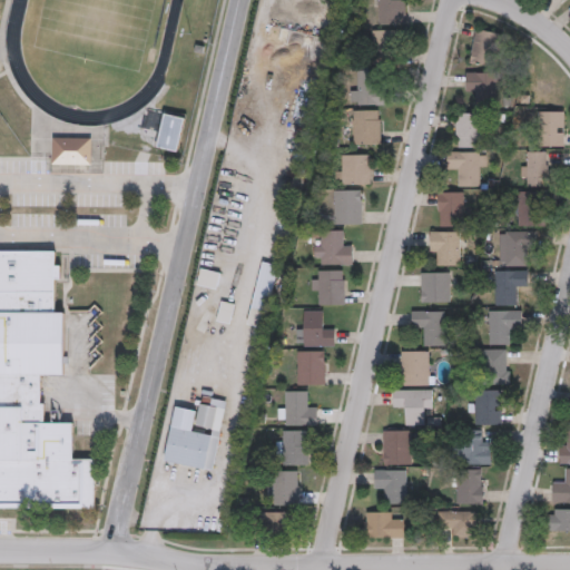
[(379,0),(405,0),(405,23),(379,23),(379,0)]
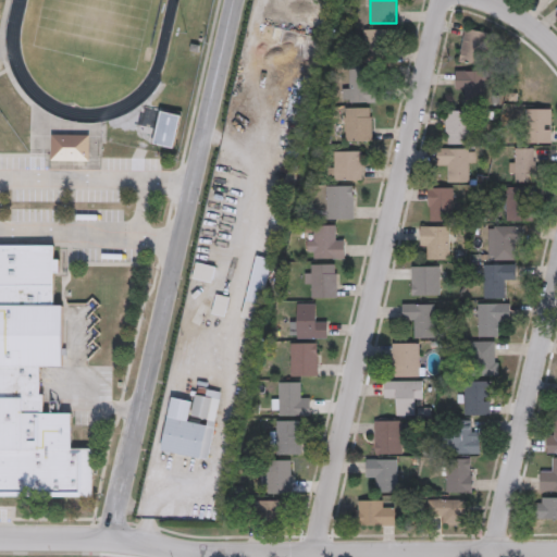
[(490,34),(482,65),(458,60),(466,28),(490,34)]
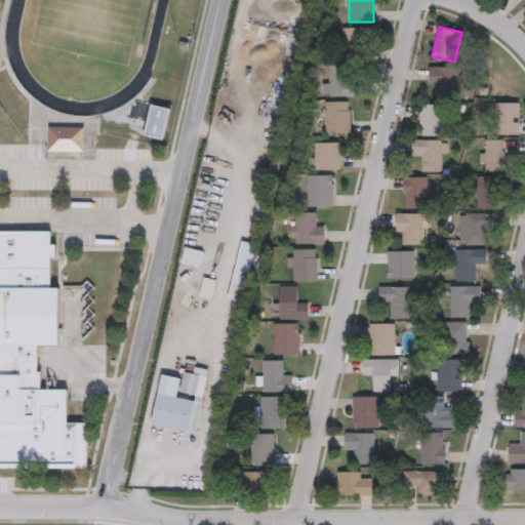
[(342,28),(365,28),(365,56),(342,56),(342,28)]
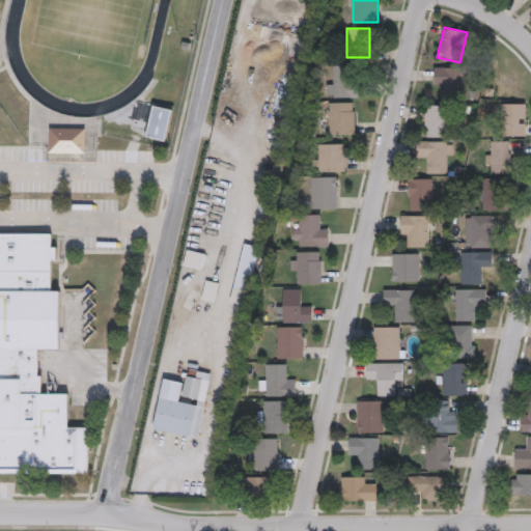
[(327,96),(327,78),(333,78),(333,65),(359,65),(359,96),(327,96)]
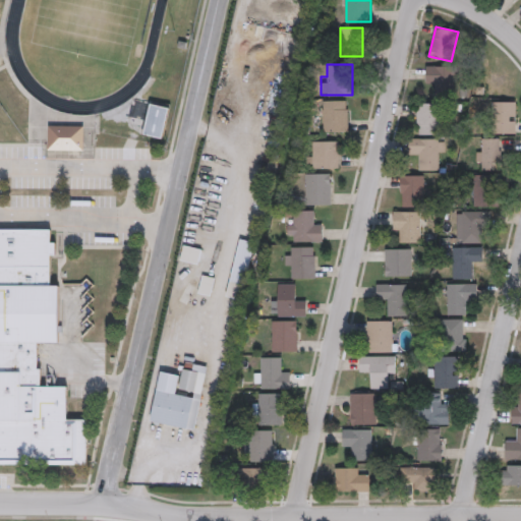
[(436,97),(435,85),(425,85),(425,66),(455,66),(455,97),(436,97)]
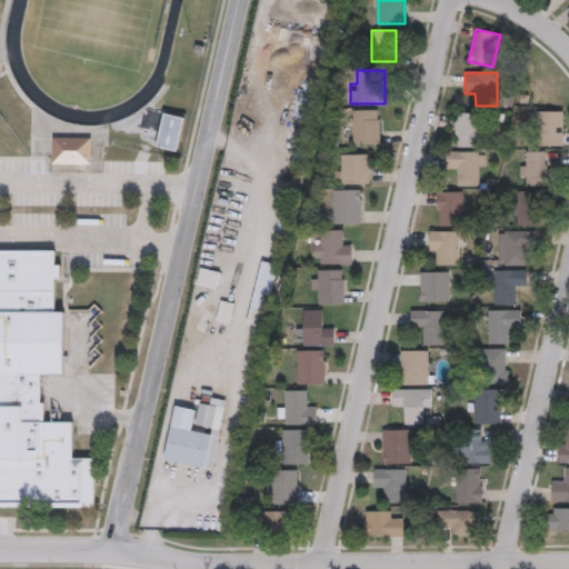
[(352,145),(352,110),(380,110),(380,145),(352,145)]
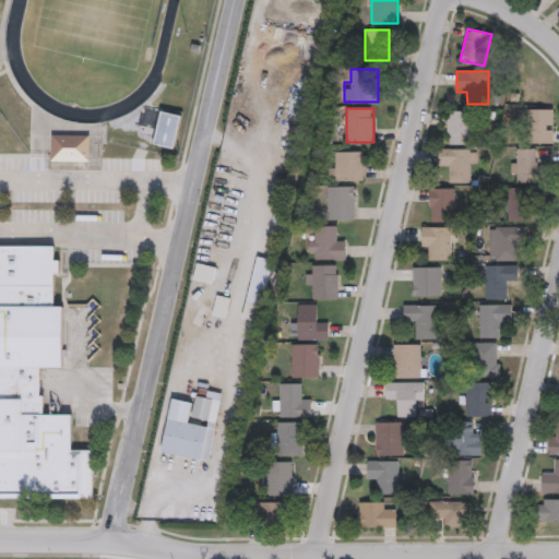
[(554,143),(530,143),(530,109),(554,109),(554,143)]
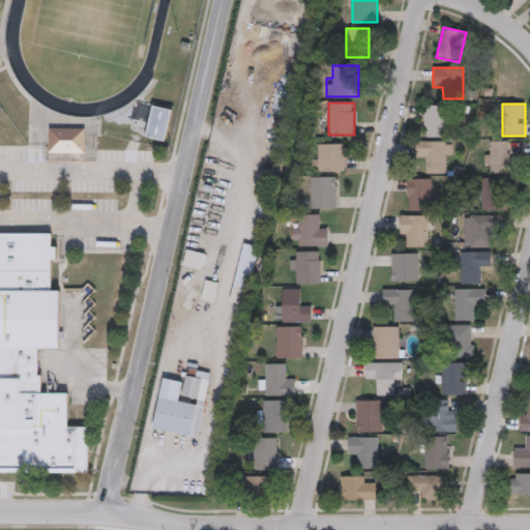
[(448,105),(448,138),(422,138),(422,105),(448,105)]
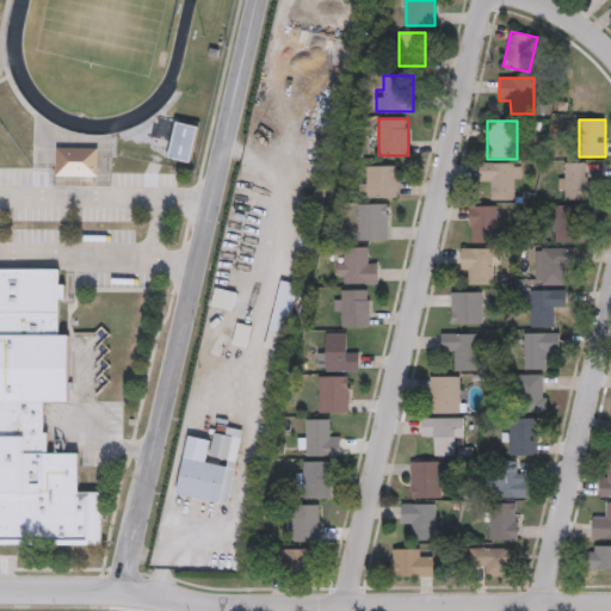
[(168,159),(190,164),(198,127),(177,122),(168,159)]
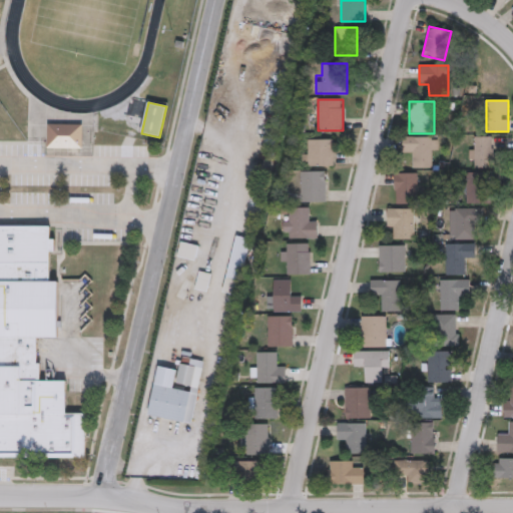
[(83,124),(47,124),(47,148),(82,149),(83,124)]
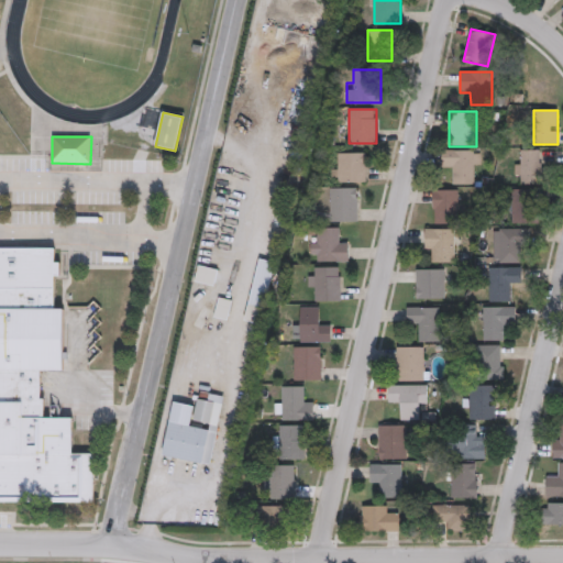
[(541,184),(516,184),(516,162),(521,162),(521,148),(541,148),(541,184)]
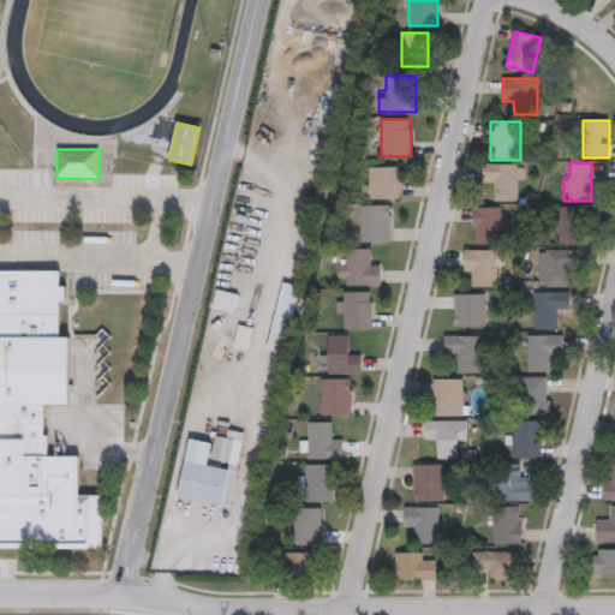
[(483,186),(483,165),(521,165),(521,201),(494,201),(494,186),(483,186)]
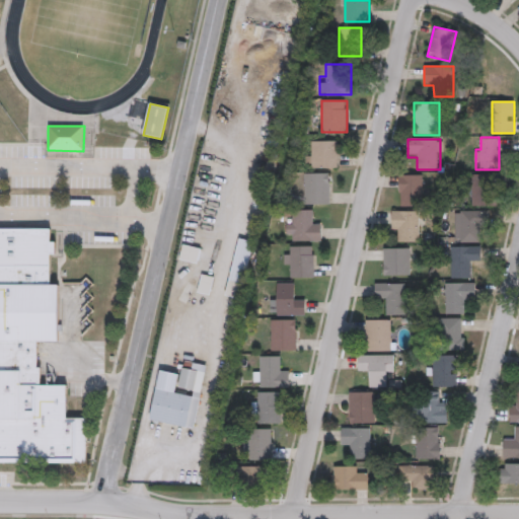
[(338,141),(338,168),(306,168),(306,141),(338,141)]
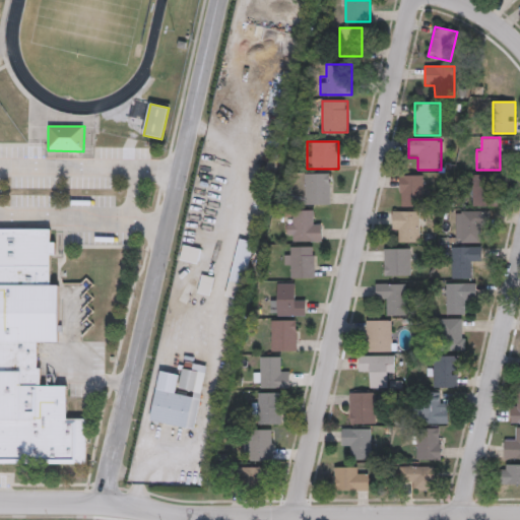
[(329,205),(304,205),(304,173),(329,173),(329,205)]
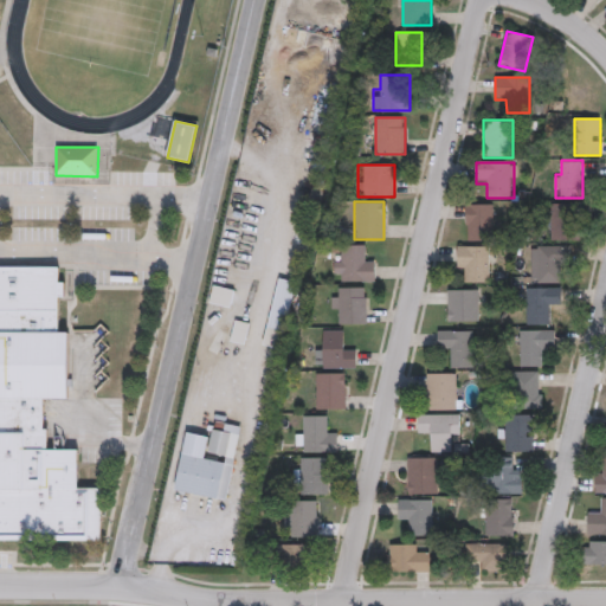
[(549,239),(549,202),(580,202),(580,239),(549,239)]
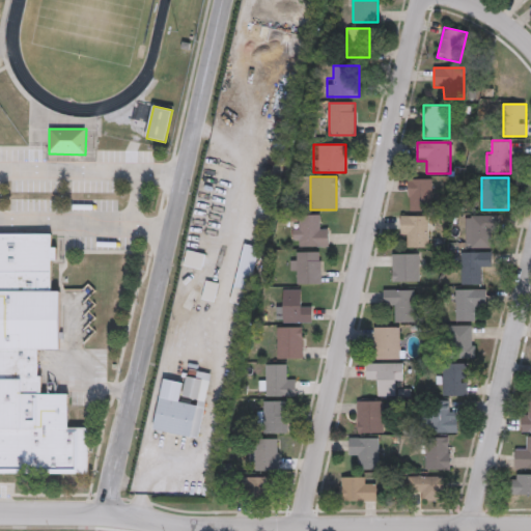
[(408,210),(408,179),(432,179),(432,210),(408,210)]
